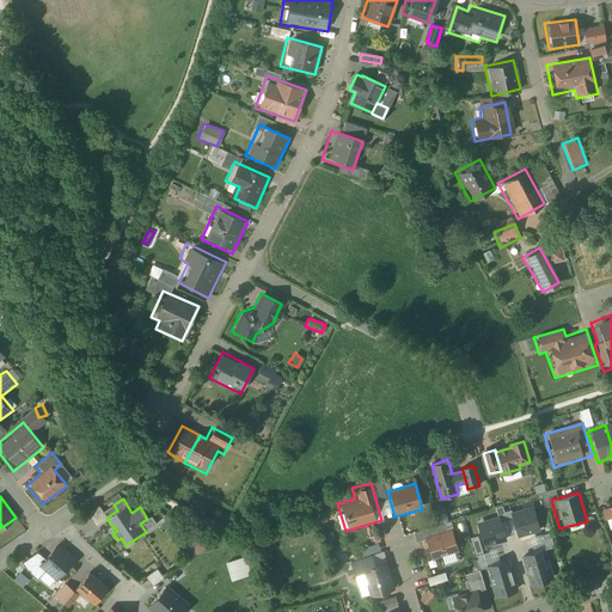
[(611,506),(599,510),(606,531),(611,530),(611,506)]
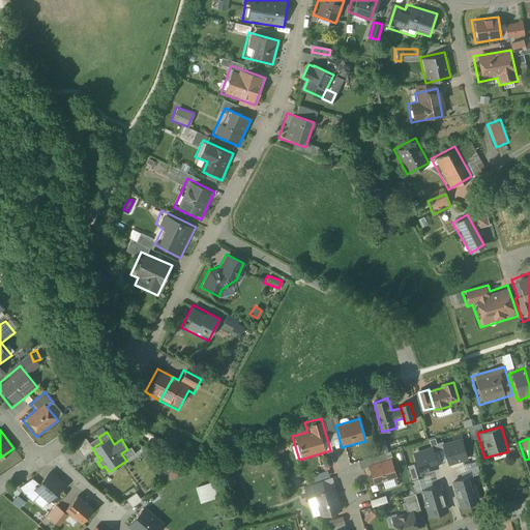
[(444,445),(450,464),(467,459),(461,439),(444,445)]
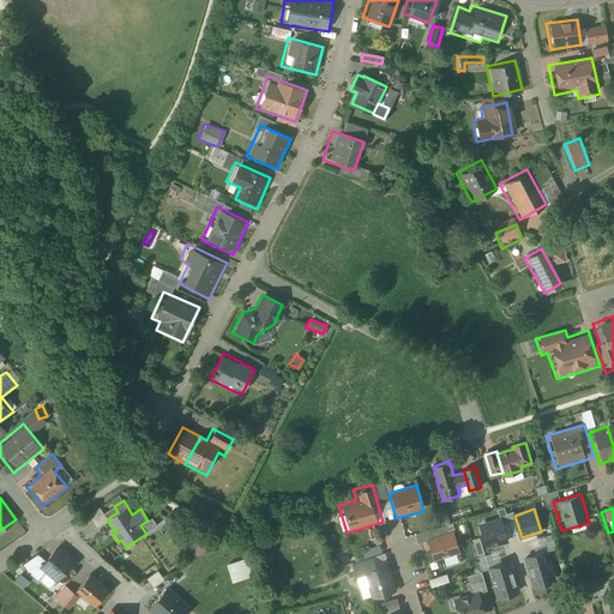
[(481,525),(487,547),(507,542),(501,519),(481,525)]
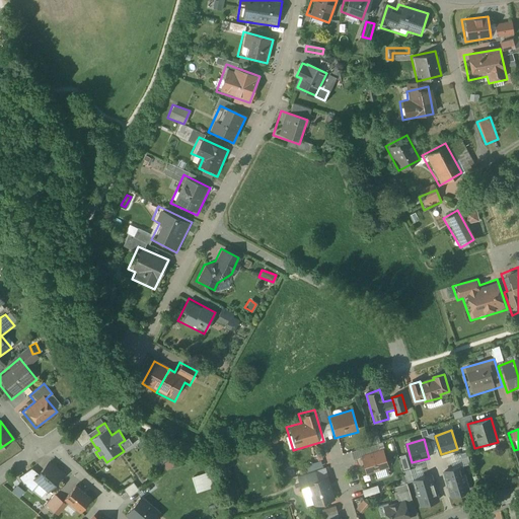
[(385,449),(356,457),(363,477),(391,468),(385,449)]
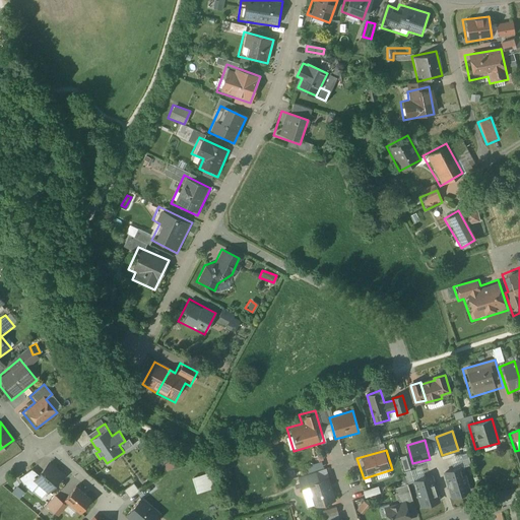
[(159,462),(167,471),(180,461),(173,451),(159,462)]
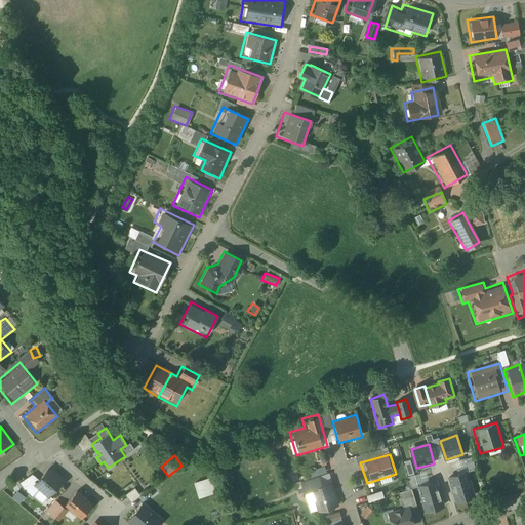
[(45,465),(29,484),(47,499),(64,480),(45,465)]
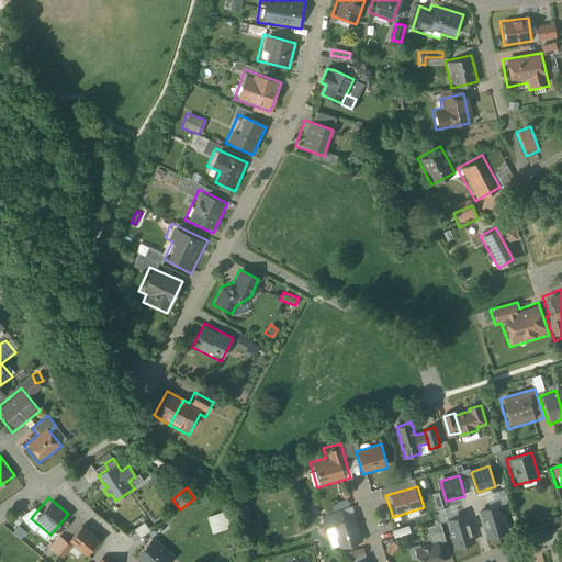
[(480,509),(487,537),(507,530),(499,504),(480,509)]
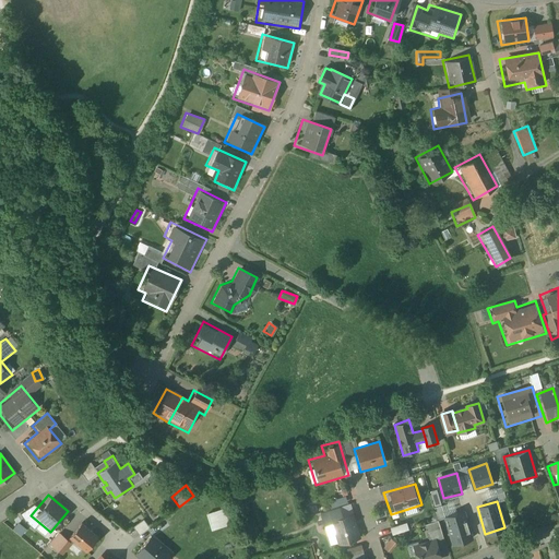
[(205,512),(207,530),(227,526),(224,509),(205,512)]
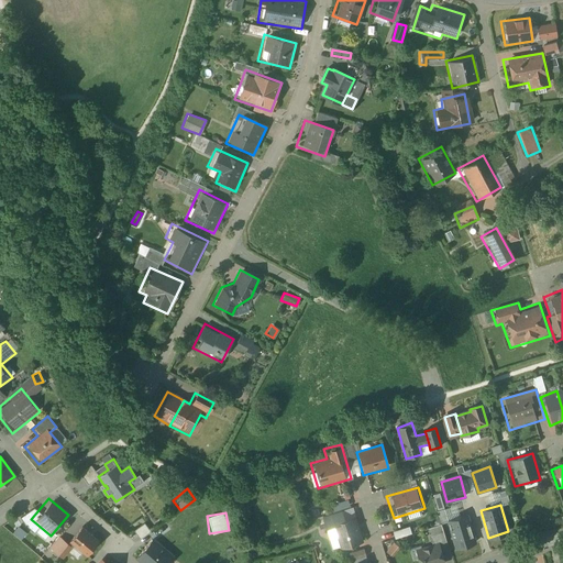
[(353,516),(331,523),(340,550),(362,542),(353,516)]
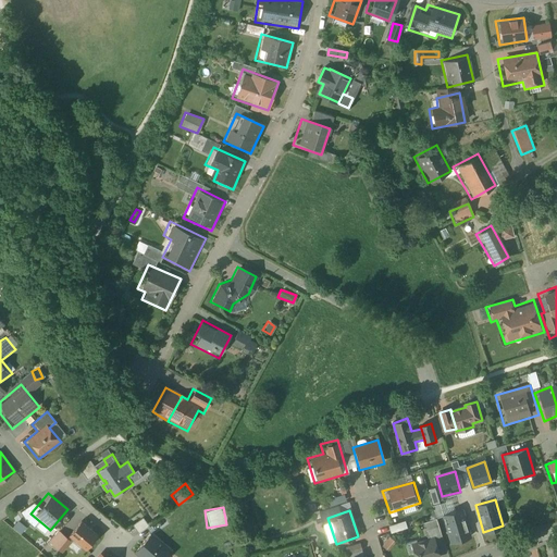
[(444,516),(452,543),(471,536),(463,510),(444,516)]
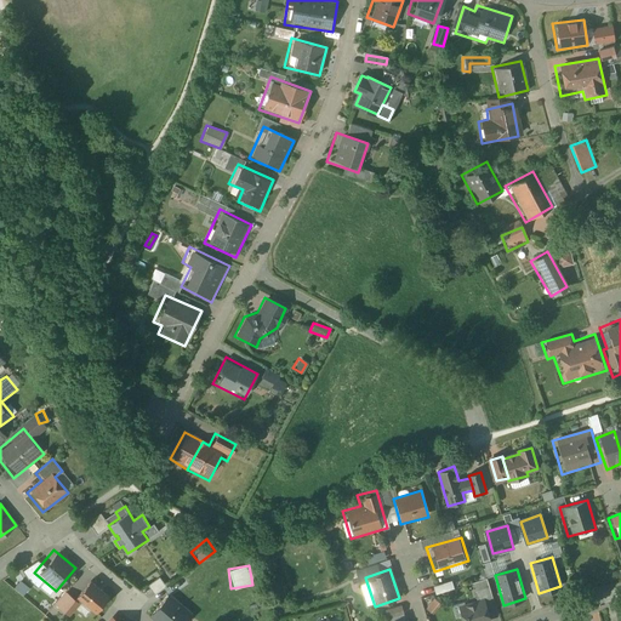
[(147,585),(153,593),(164,586),(158,577),(147,585)]
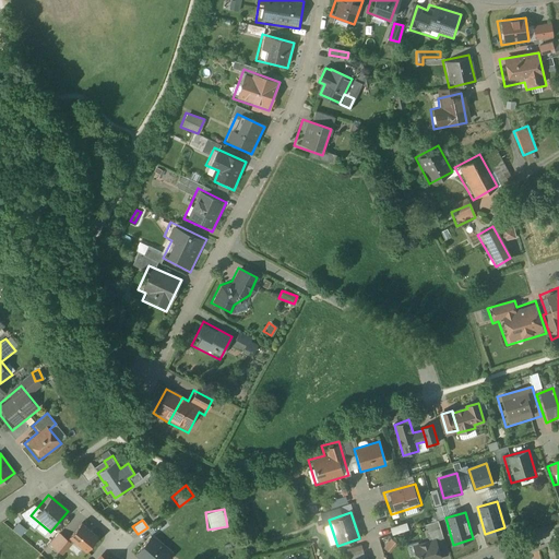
[(390,534),(406,530),(405,522),(388,527),(390,534)]
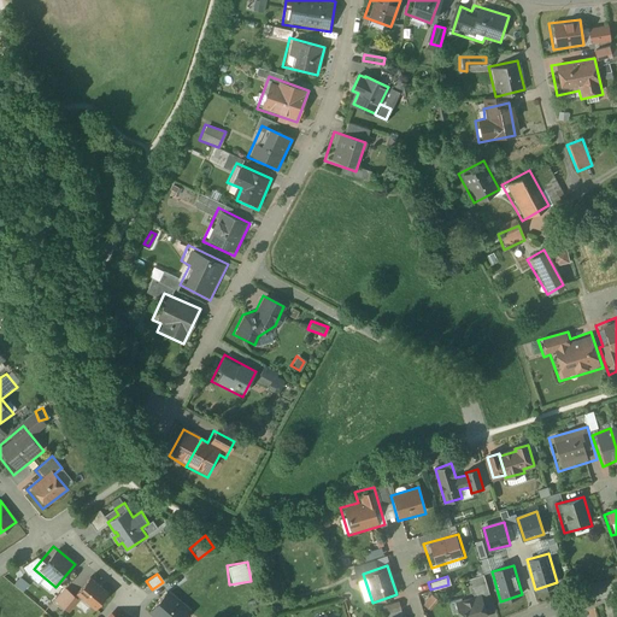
[(90,577),(77,593),(95,609),(109,593),(90,577)]
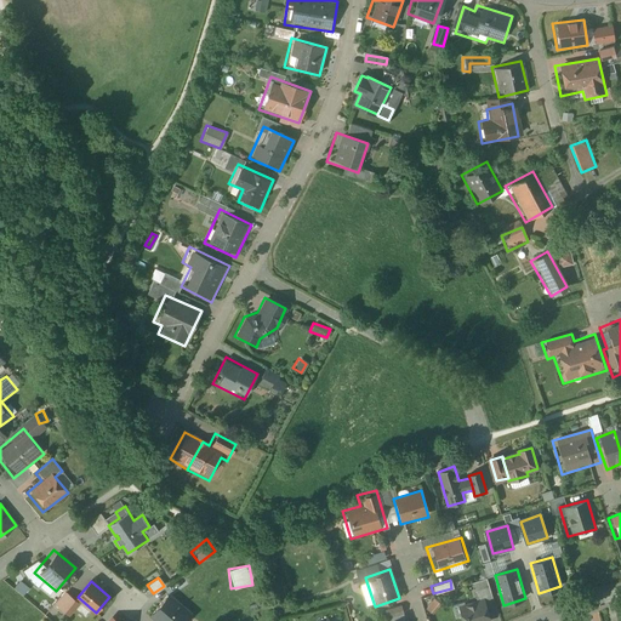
[(66,613),(77,600),(66,592),(56,603),(66,613)]
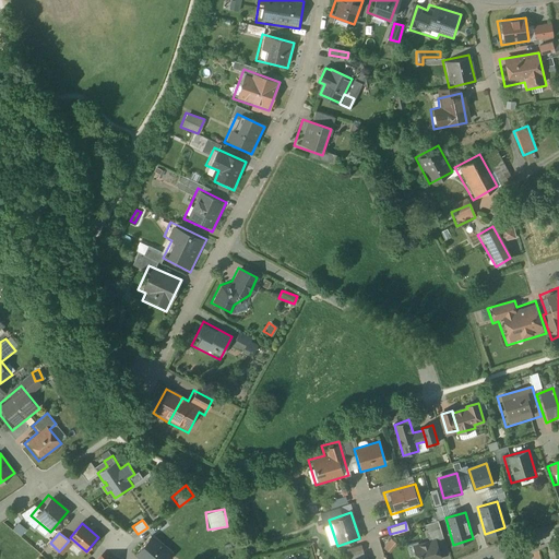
[(165,558),(171,552),(153,537),(138,556),(141,558),(165,558)]
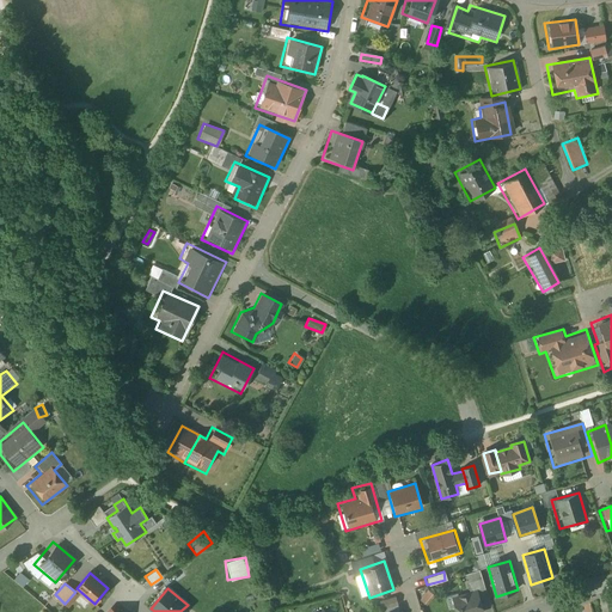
[(484,611),(477,589),(448,599),(452,611),(484,611)]
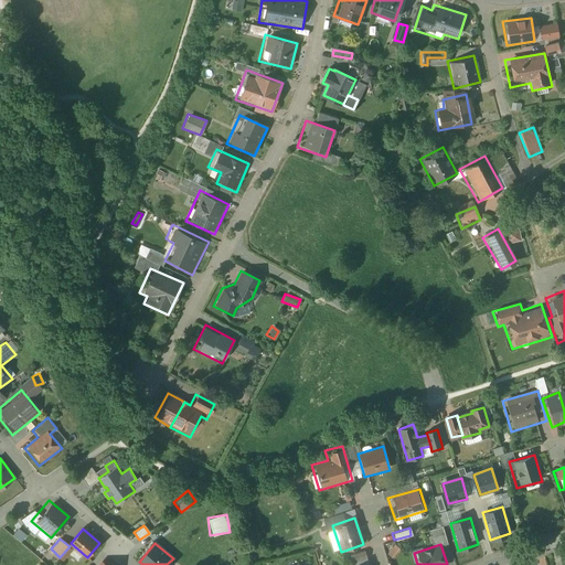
[(73,548),(70,546),(60,557),(64,561),(73,548)]
